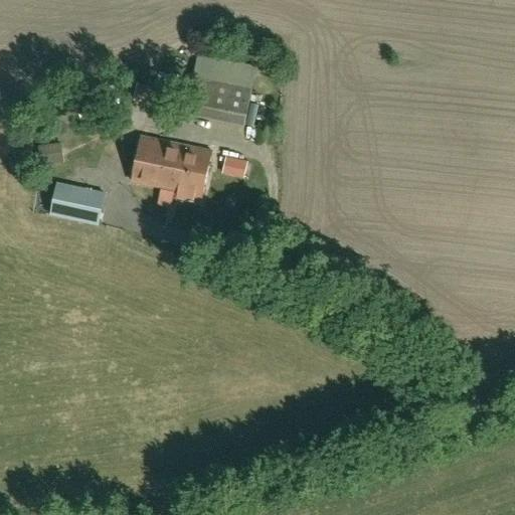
[(245,126),(252,90),(258,67),(197,55),(193,77),(185,113),(245,126)]
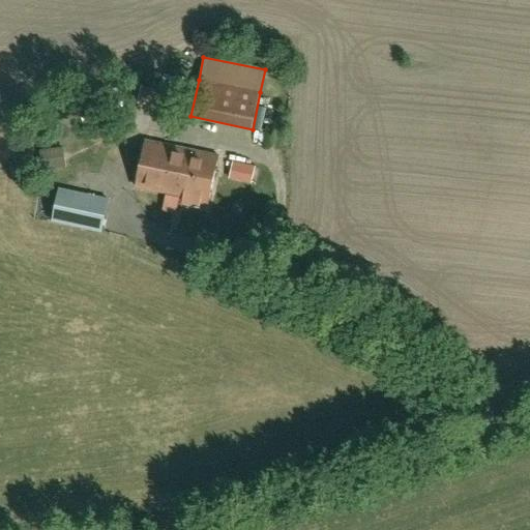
[(208,204),(218,155),(145,140),(135,187),(166,194),(166,196),(183,199),(182,205),(199,208),(201,203),(208,204)]
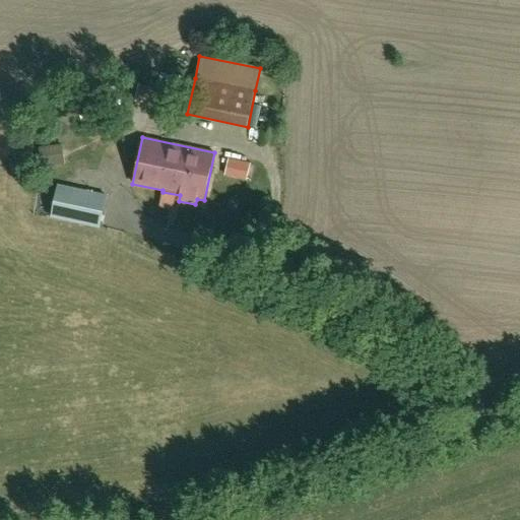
[(40,147),(42,166),(54,165),(51,146),(40,147)]
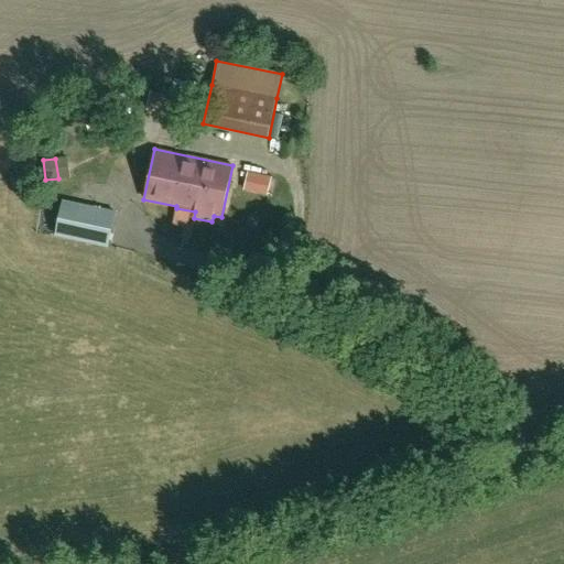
[(268,194),(271,177),(248,172),(243,190),(268,194)]
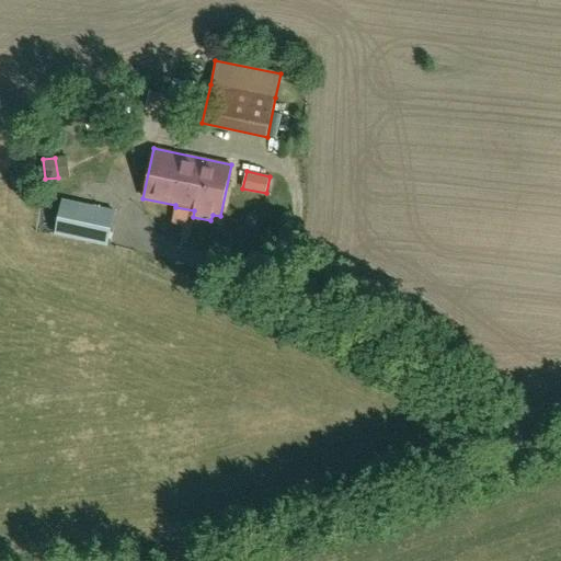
[(107,245),(114,210),(64,199),(56,233),(107,245)]
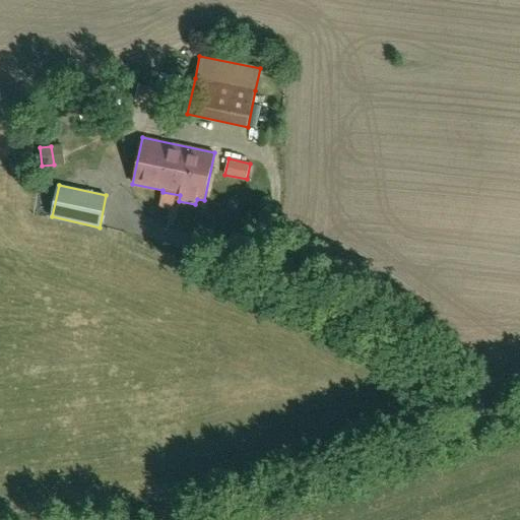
All buildings are outlined.
